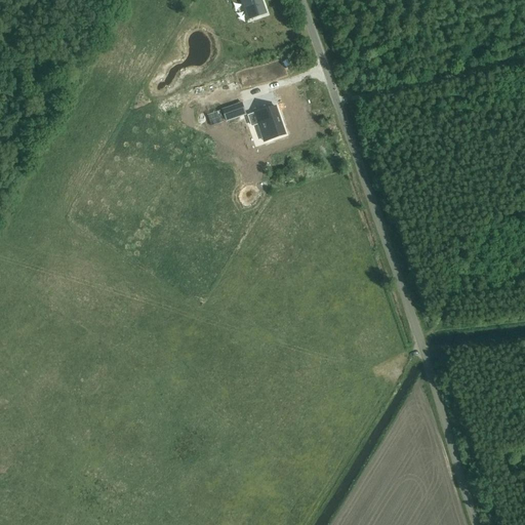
[(261,0),(244,0),(251,19),(268,13),(261,0)]
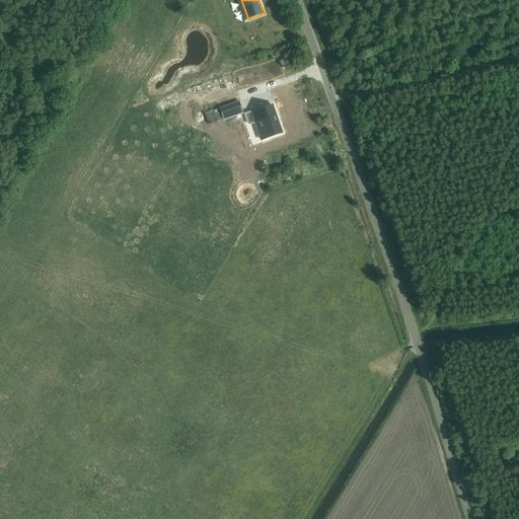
[(160,107),(262,75),(254,52),(160,82),(163,91),(155,93),(160,107)]
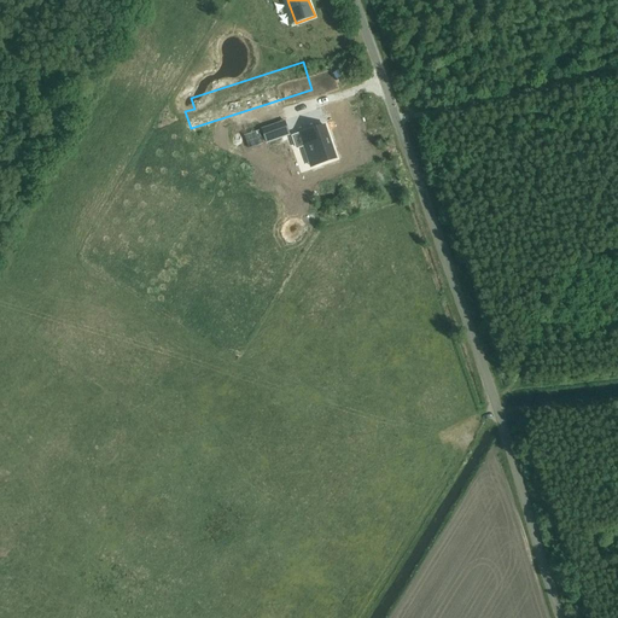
[(373,87),(362,92),(367,101),(377,97),(373,87)]
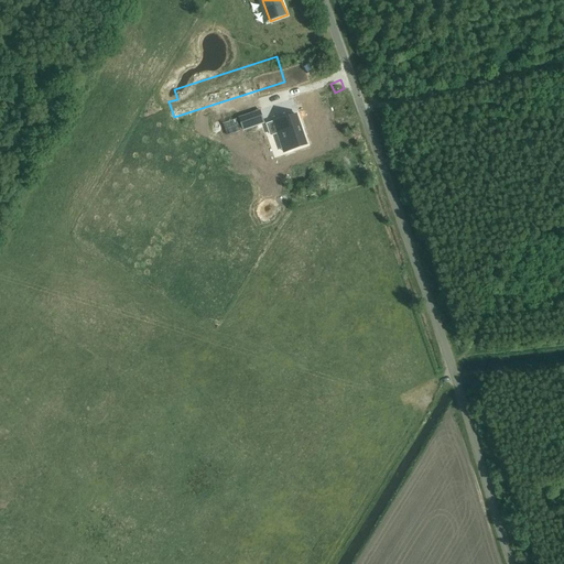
[(310,116),(320,114),(315,96),(305,99),(310,116)]
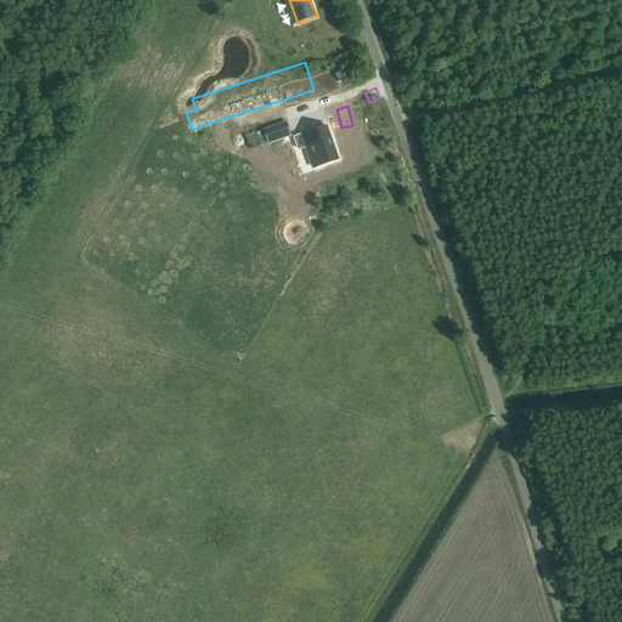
[(269,143),(292,136),(287,123),(264,130),(269,143)]
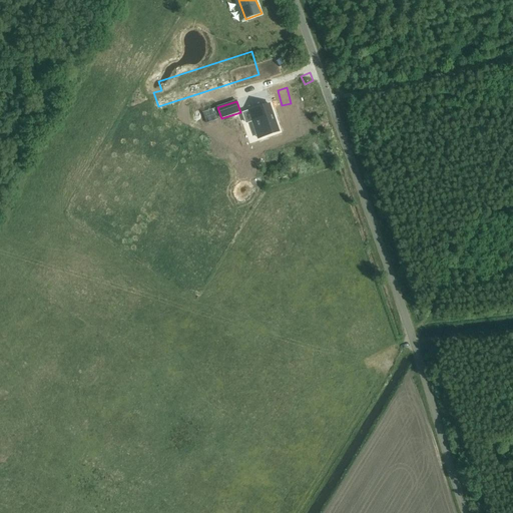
[(260,137),(280,130),(270,103),(243,112),(247,122),(253,120),(260,137)]
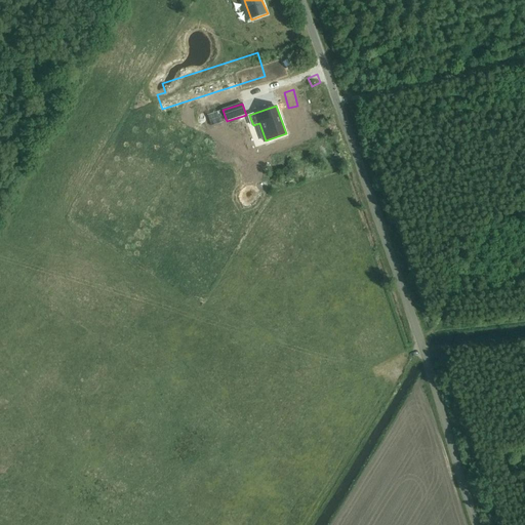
All buildings are outlined.
